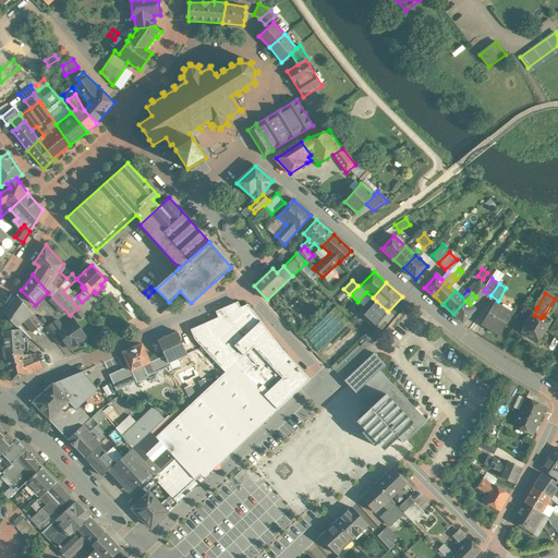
[(33,314),(17,294),(4,313),(17,327),(24,322),(33,332),(43,325),(33,314)]
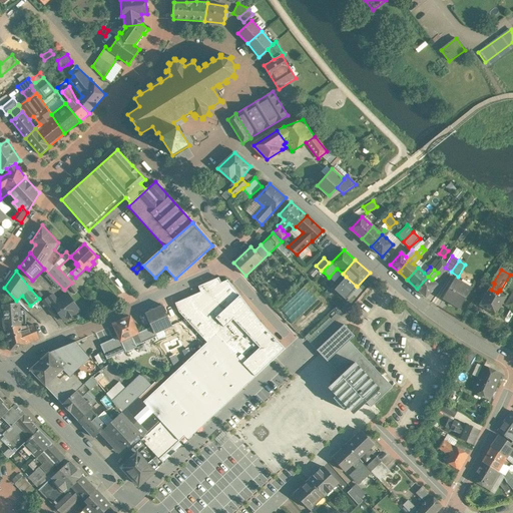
[(223,283),(219,276),(198,287),(200,292),(175,303),(179,312),(207,342),(202,347),(181,366),(143,402),(161,421),(179,441),(184,436),(188,439),(223,406),(246,385),(286,349),(261,322),(228,280),(223,283)]
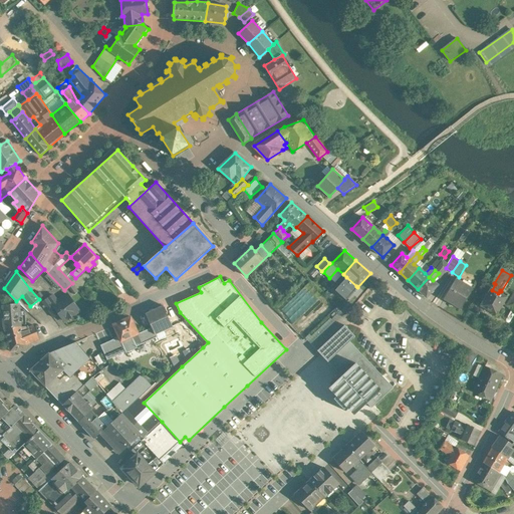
[(356,286),(346,277),(336,289),(345,298),(356,286)]
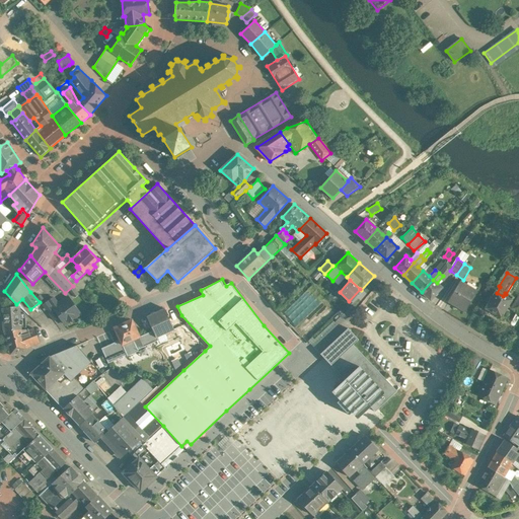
[(437,283),(433,280),(422,292),(431,300),(442,288),(437,283)]
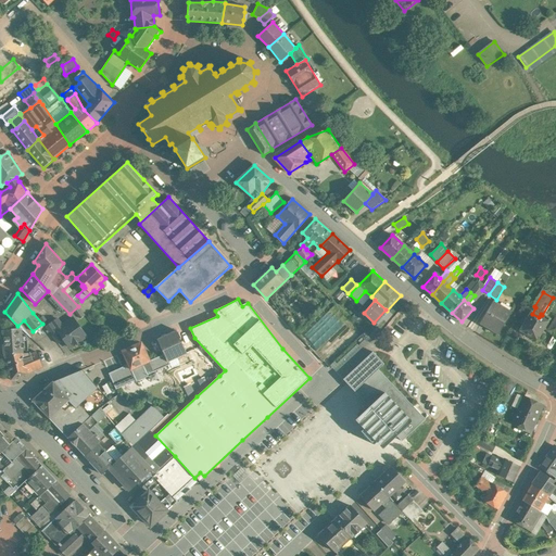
[(504,307),(494,301),(480,323),(498,335),(513,313),(513,312),(513,311),(505,306),(504,307)]
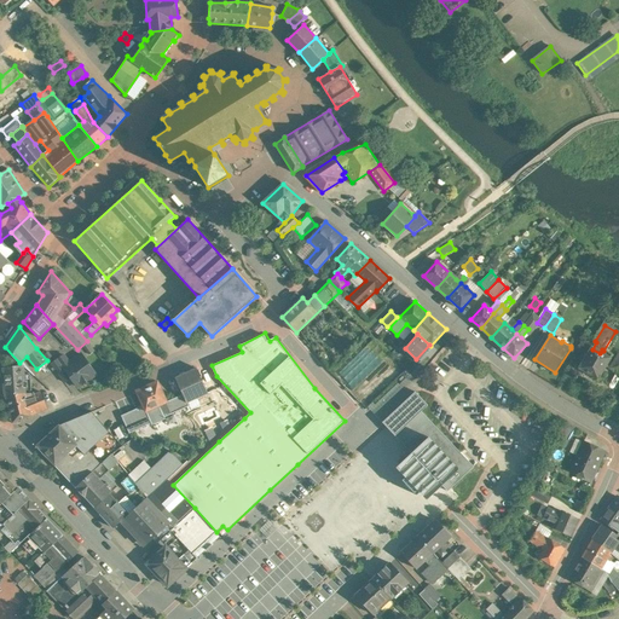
[(600,353),(593,350),(580,368),(597,379),(612,356),(603,351),(602,350),(600,353)]
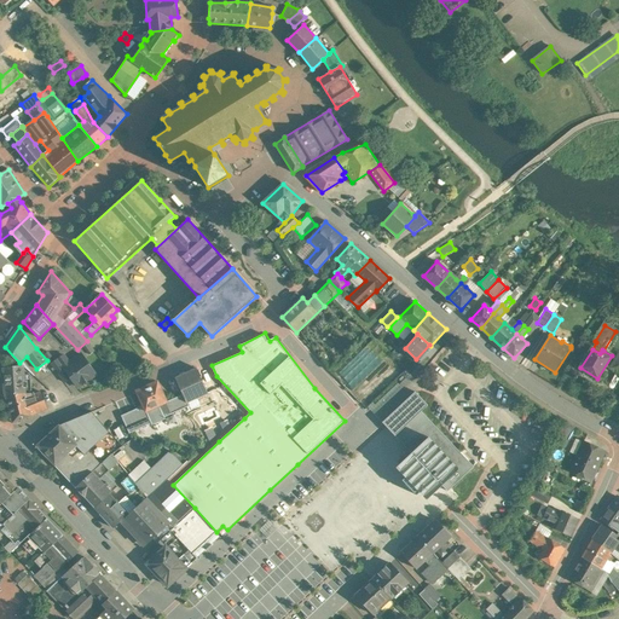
[(96,375),(81,354),(69,363),(63,368),(70,377),(77,387),(82,383),(82,385),(90,379),(96,375)]
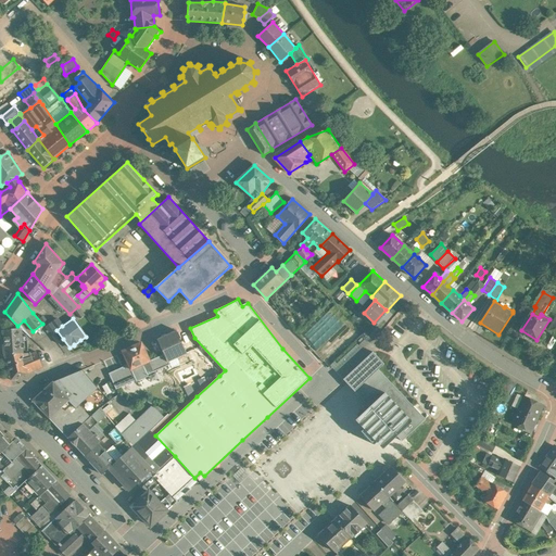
[(58,319),(46,327),(58,343),(63,339),(57,330),(62,326),(58,319)]
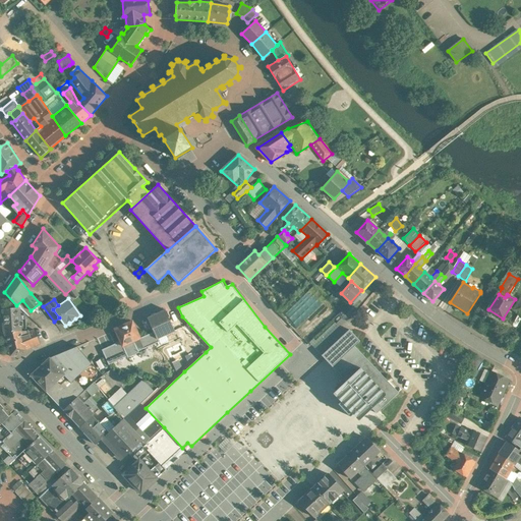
[(19,307),(3,310),(4,332),(20,331),(19,315),(21,315),(21,312),(19,313),(19,307)]
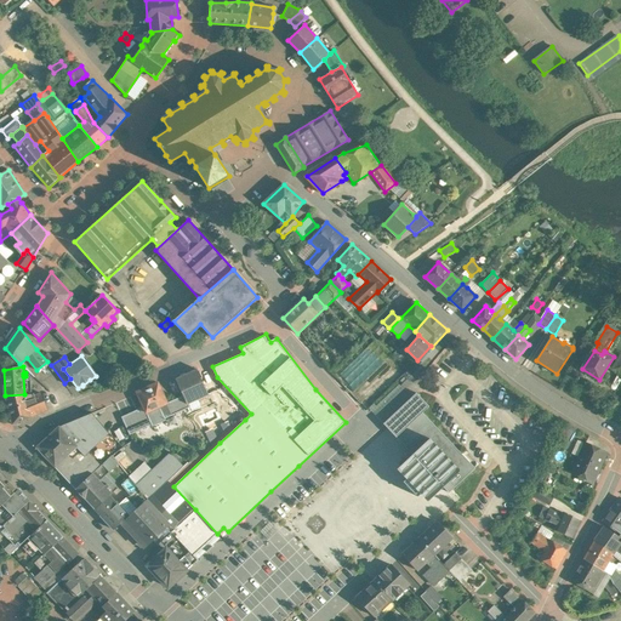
[(198,370),(176,379),(183,396),(187,404),(188,404),(199,399),(197,394),(208,391),(198,370)]
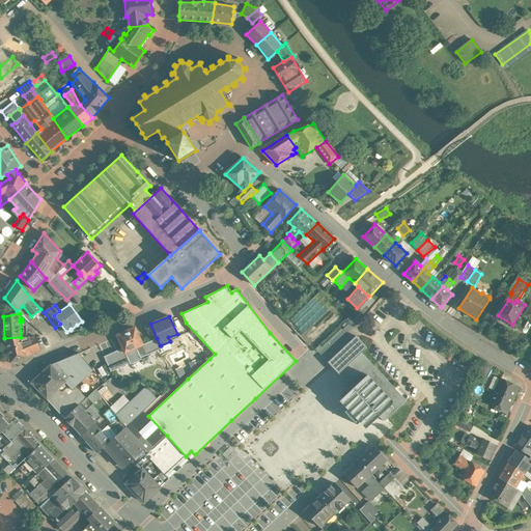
[(347,316),(338,325),(346,333),(356,324),(347,316)]
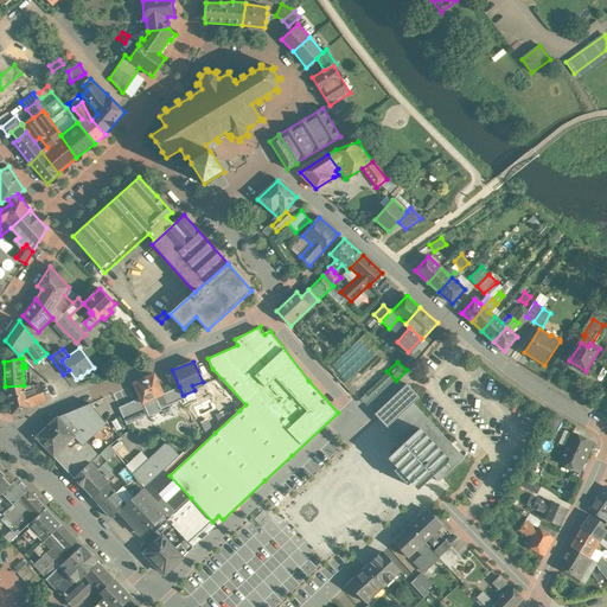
[(154,375),(135,383),(144,403),(145,403),(149,413),(151,413),(158,409),(154,402),(164,398),(165,397),(163,395),(160,389),(161,388),(158,381),(157,382),(154,375)]
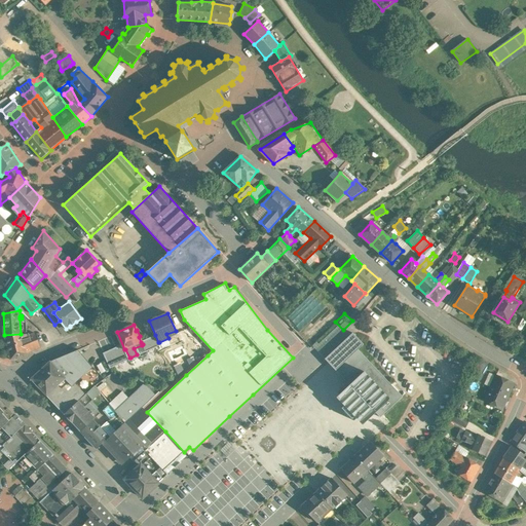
[(194,341),(184,330),(179,333),(187,346),(194,341)]
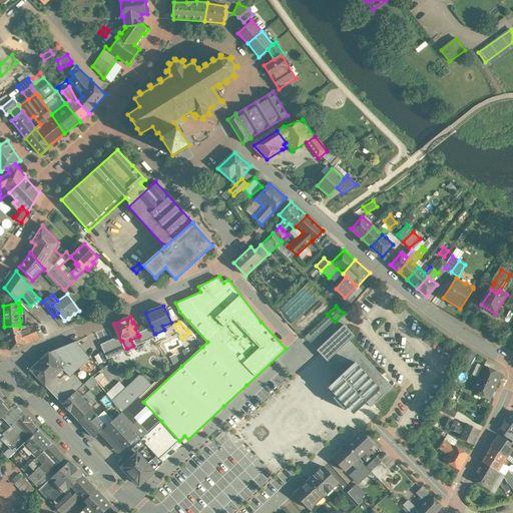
[(20,326),(4,327),(10,351),(25,345),(39,339),(34,325),(26,328),(25,327),(21,328),(20,326)]
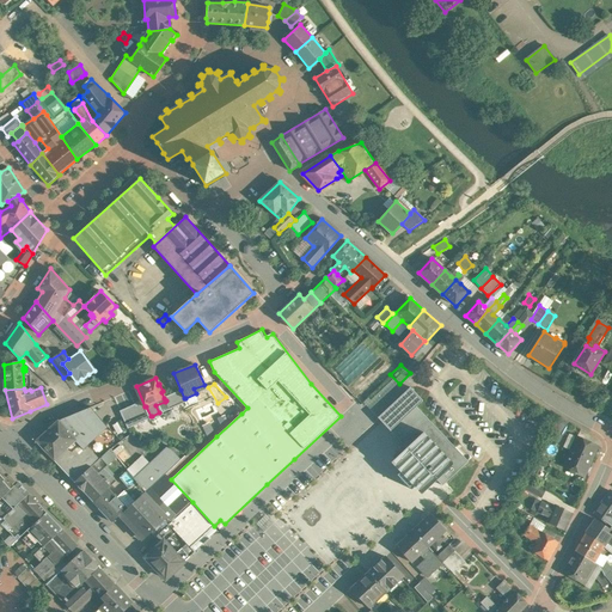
[(467,461),(416,407),(422,401),(410,387),(379,417),(391,430),(408,447),(392,461),(421,494),(436,479),(442,485),(467,461)]
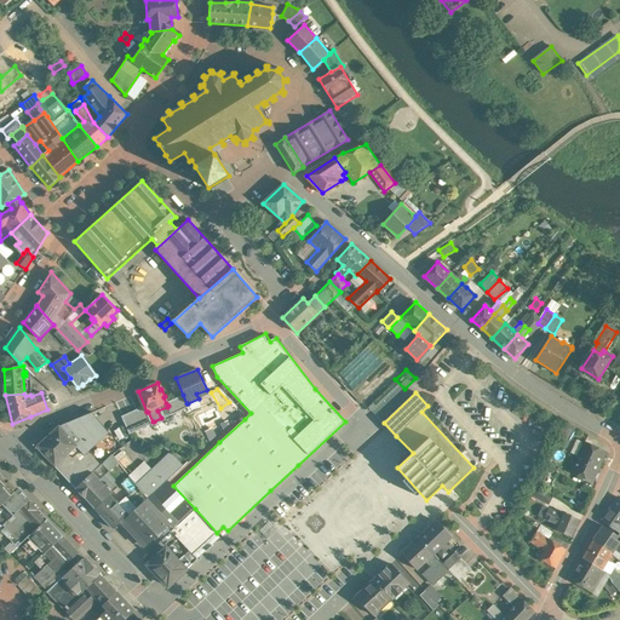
[(183,395),(166,403),(168,406),(167,407),(171,414),(189,407),(188,403),(187,403),(183,395)]
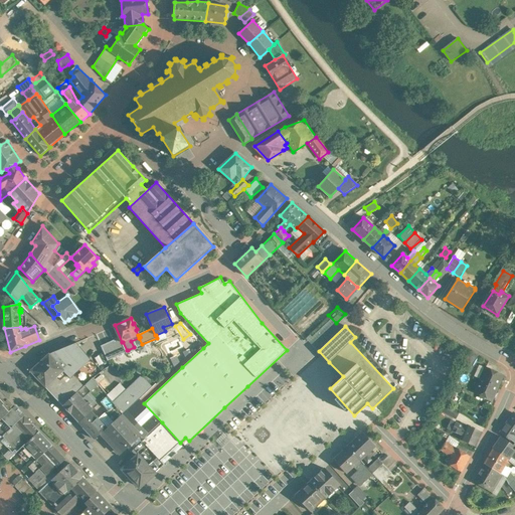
[(49,354),(30,371),(45,387),(63,371),(69,378),(72,375),(91,359),(76,342),(48,354),(49,354)]
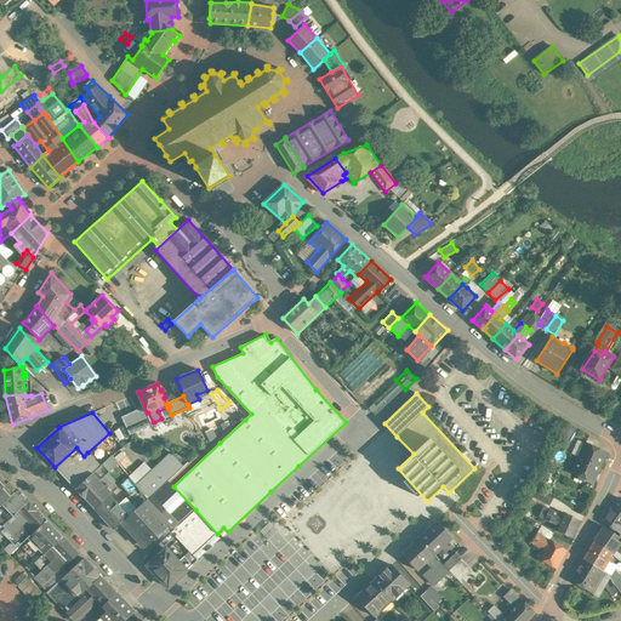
[(163,431),(154,422),(148,427),(157,437),(163,431)]
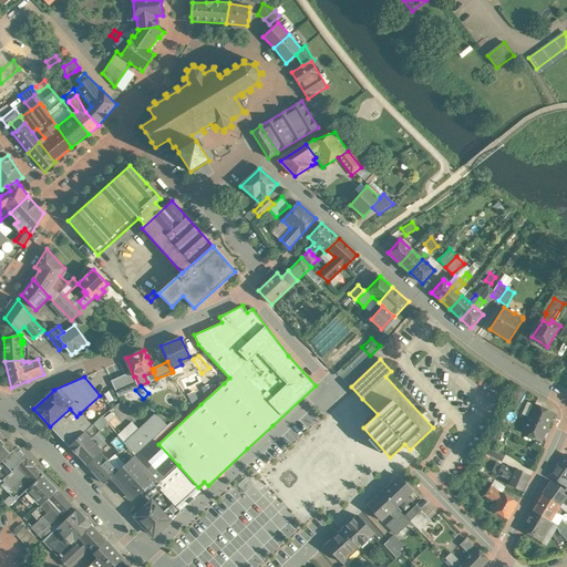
[(553,413),(535,405),(523,432),(540,440),(553,413)]
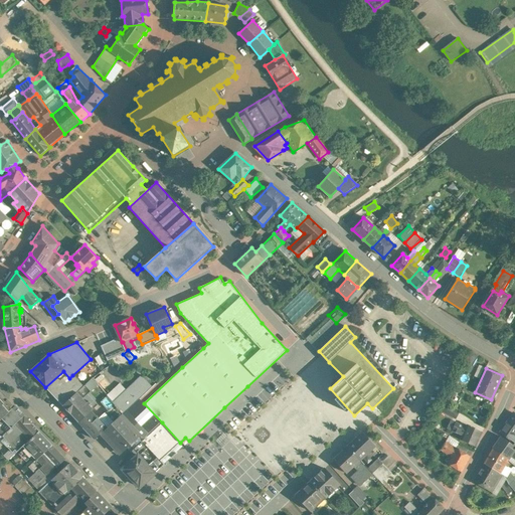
[(63,371),(45,387),(62,405),(83,386),(72,375),(69,378),(63,371)]
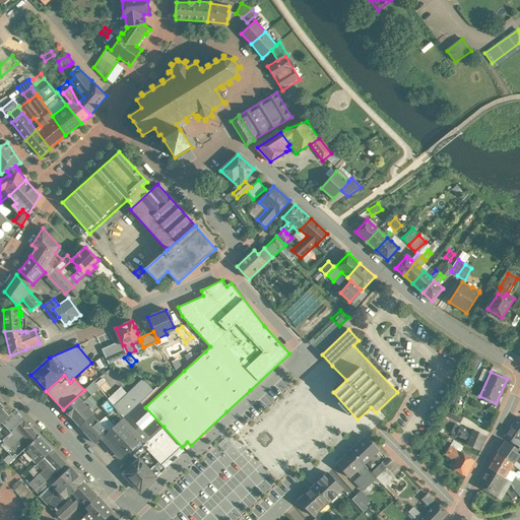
[(143,379),(127,394),(138,405),(141,403),(154,390),(143,379)]
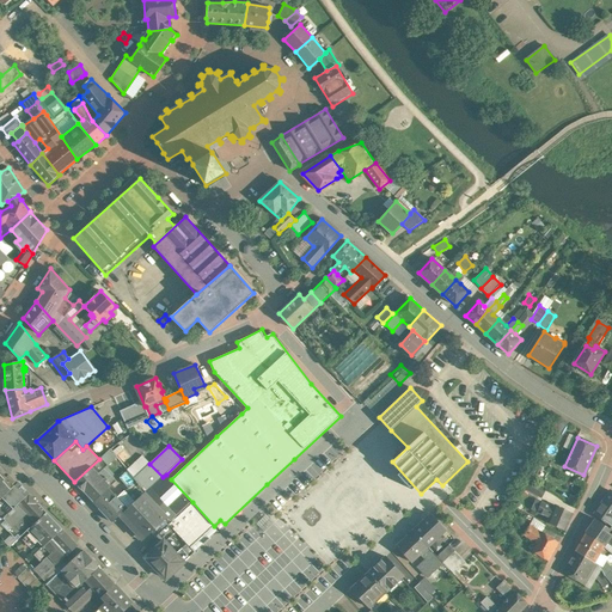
[(99,459),(74,482),(93,502),(109,488),(116,482),(110,476),(103,470),(117,457),(110,448),(99,459)]
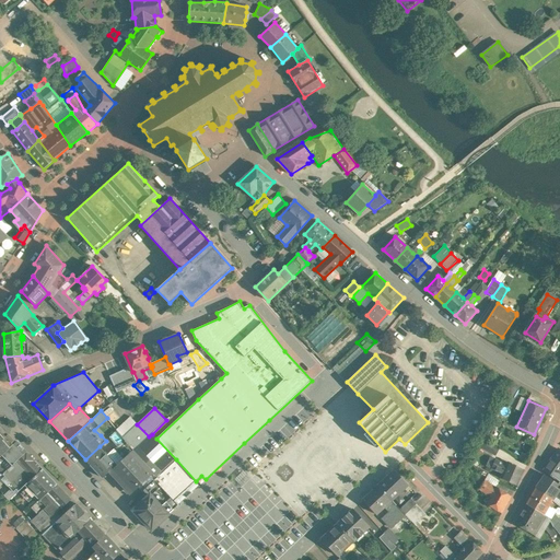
[(514,426),(503,420),(501,426),(511,431),(514,426)]
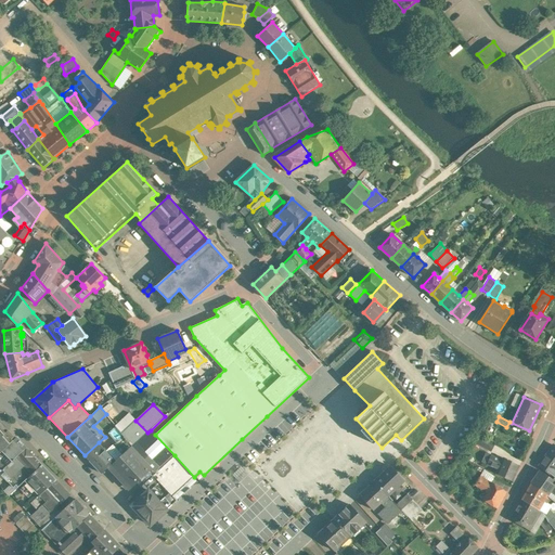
[(136,421),(123,434),(132,447),(147,433),(136,421)]
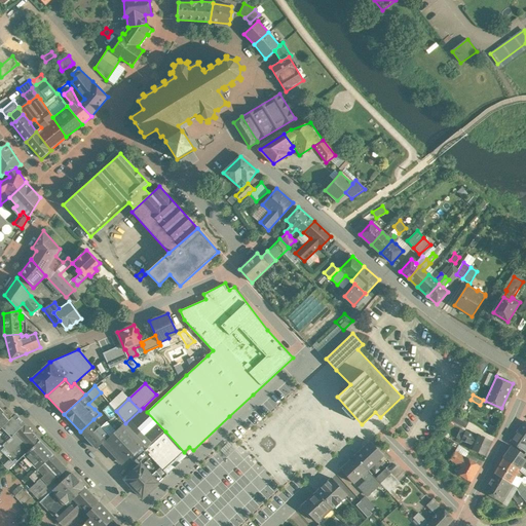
[(0,404),(0,429),(13,418),(5,410),(0,404)]
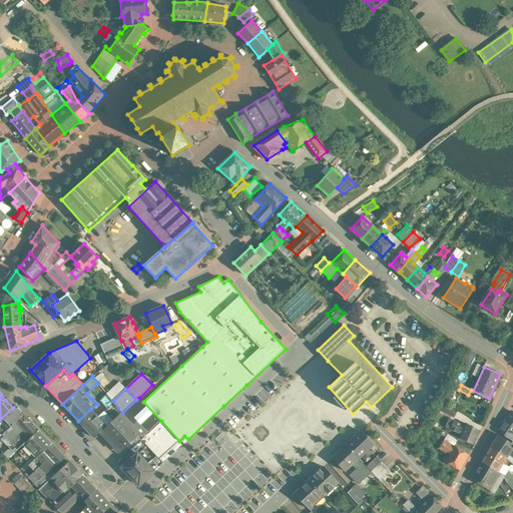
[(113,401),(107,394),(100,400),(109,411),(116,419),(122,413),(113,401)]
